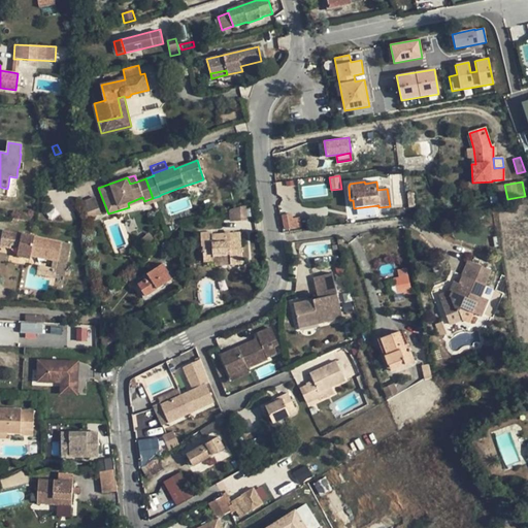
[(195,183),(185,186),(188,193),(197,190),(195,183)]
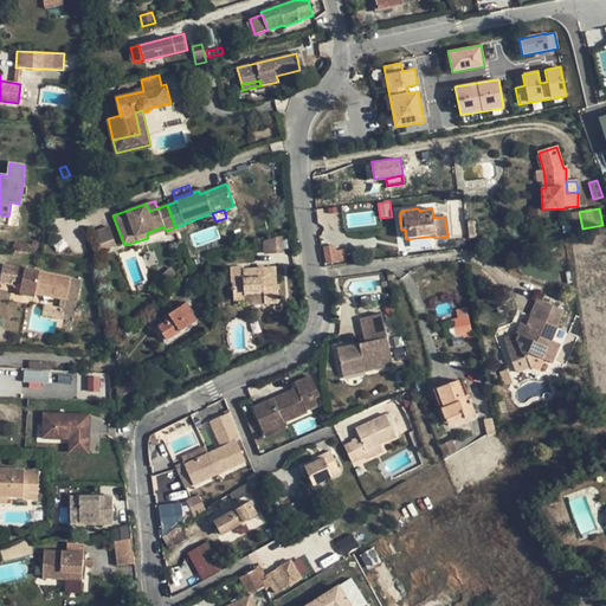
[(582,229),(579,212),(571,213),(574,230),(582,229)]
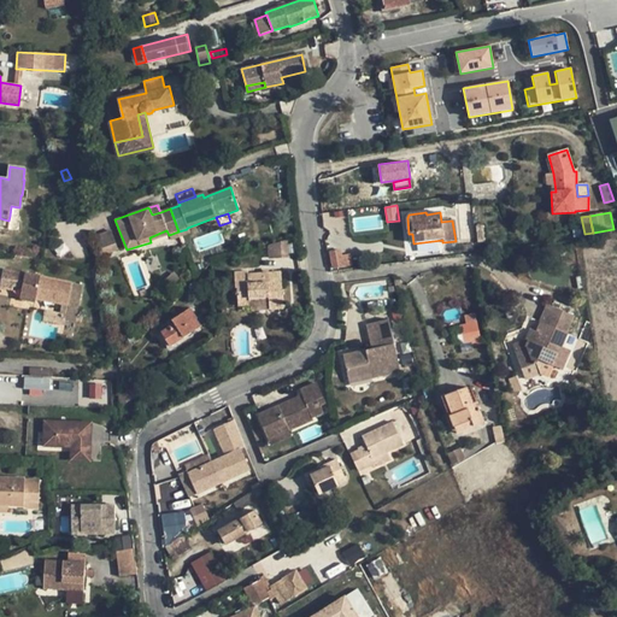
[(487,241),(485,225),(476,227),(477,242),(487,241)]
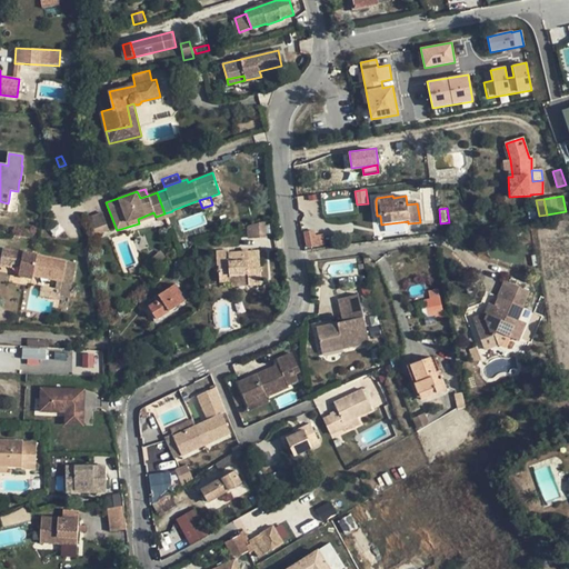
[(138,219),(139,223),(156,217),(153,212),(138,219)]
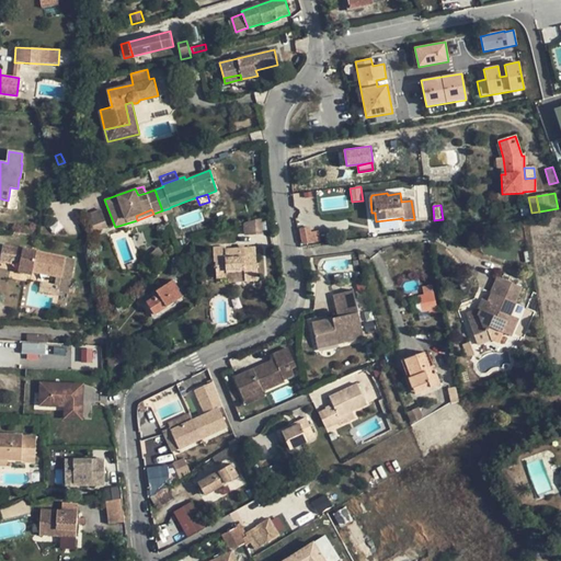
[(91,228),(105,224),(100,210),(87,215),(91,228)]
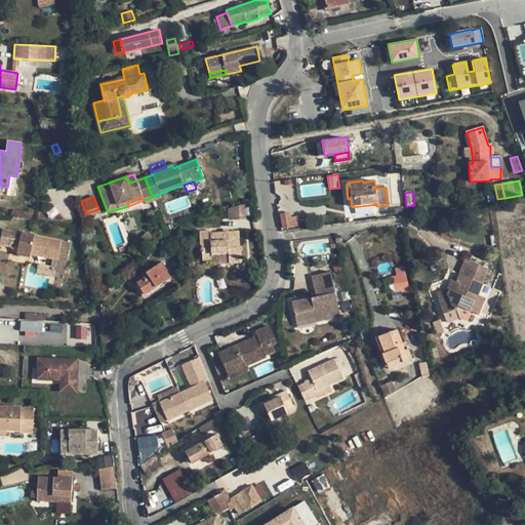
[(245,218),(244,206),(239,206),(228,209),(229,219),(245,218)]
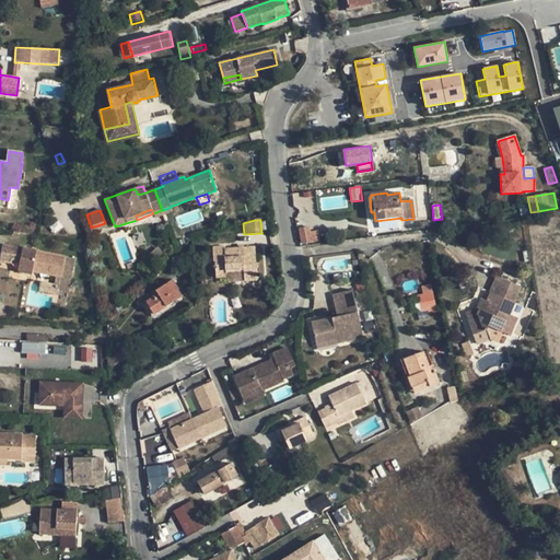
[(105,223),(91,228),(93,232),(106,226),(105,223)]
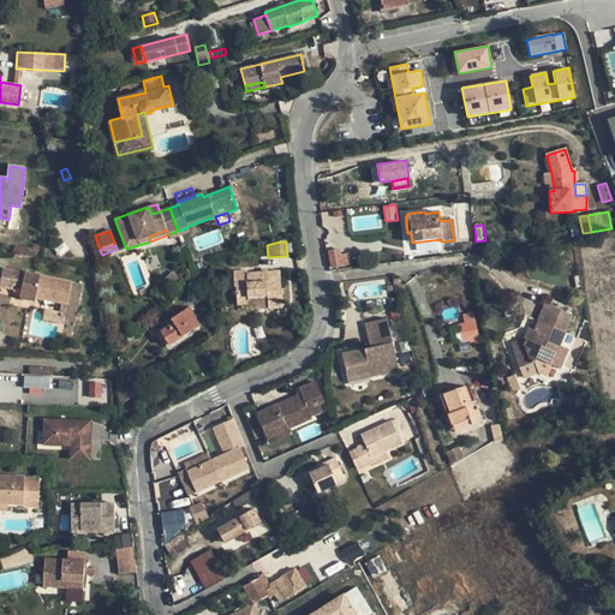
[(340,263),(338,250),(329,251),(332,266),(340,263)]
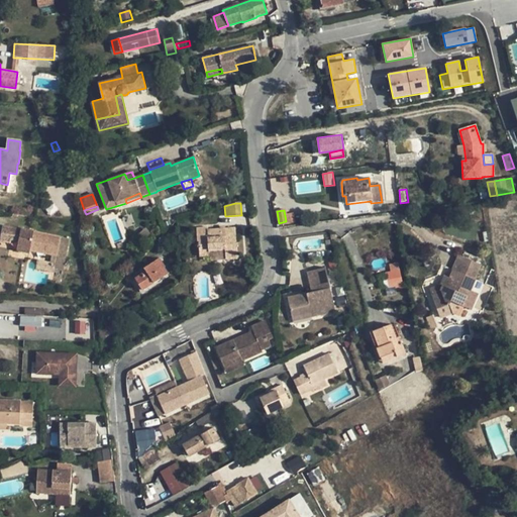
[(64,270),(70,239),(2,225),(0,238),(0,240),(10,243),(11,239),(18,240),(16,250),(30,252),(30,250),(52,255),(50,263),(49,267),(55,268),(64,270)]
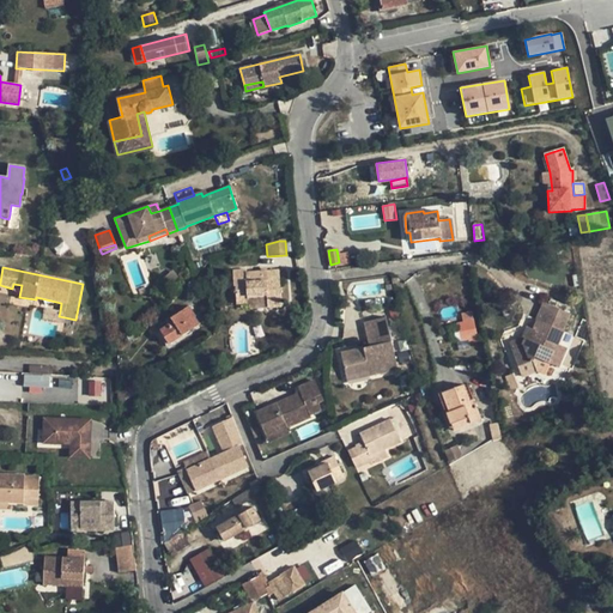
[(281,307),(279,271),(244,272),(244,269),(232,271),(234,286),(235,286),(236,304),(249,303),(248,298),(267,297),(267,308),(281,307)]
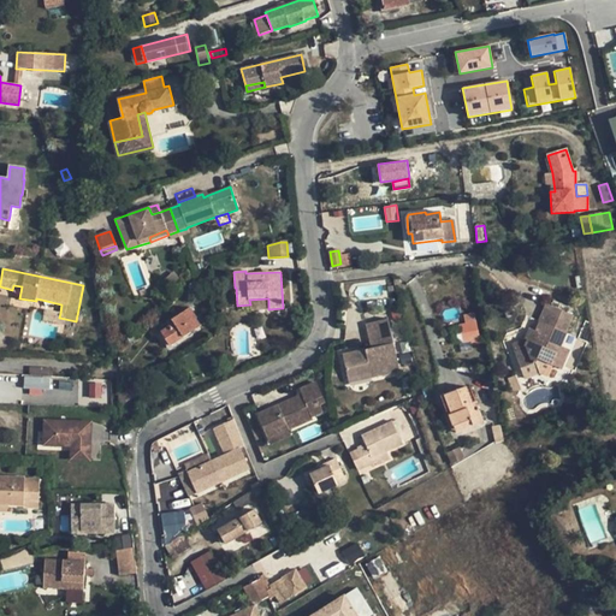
[(573,317),(546,306),(534,332),(529,330),(525,341),(523,347),(514,350),(521,368),(537,362),(538,357),(552,363),(561,368),(569,349),(560,345),(573,317)]
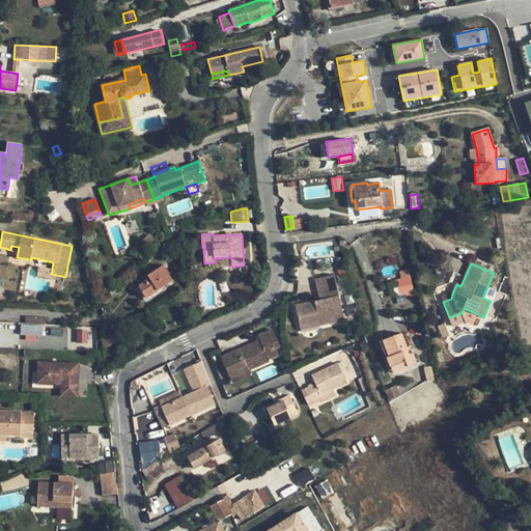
[(169,274),(164,266),(148,276),(150,278),(145,281),(138,286),(147,299),(172,281),(168,275),(169,274)]
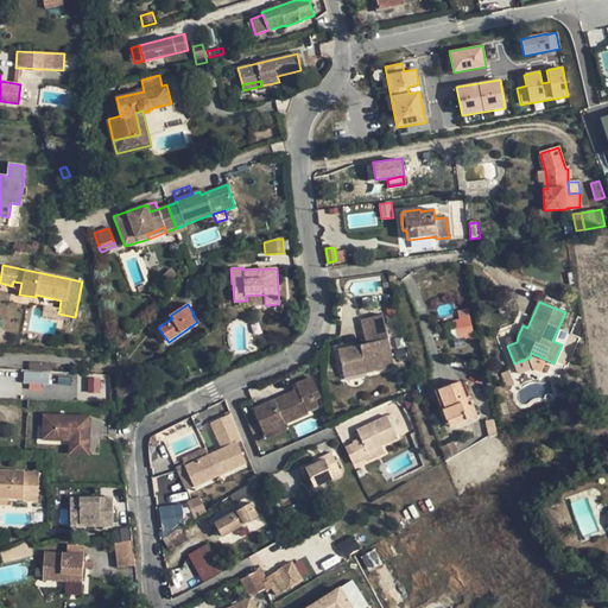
[(58,314),(59,309),(44,306),(42,316),(63,321),(64,315),(58,314)]
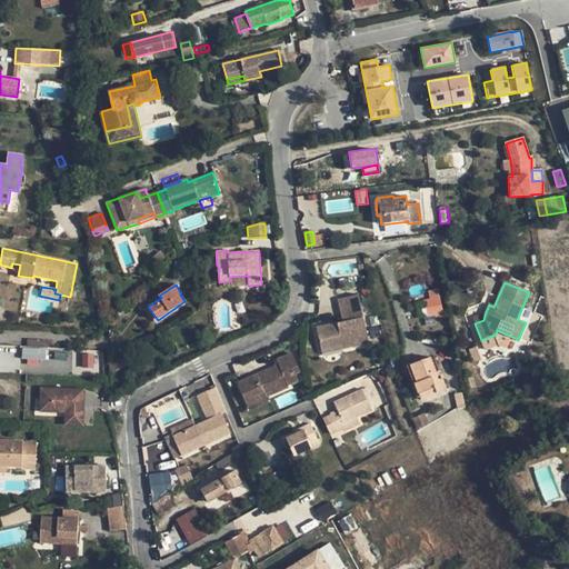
[(359,295),(342,298),(348,320),(342,321),(317,327),(321,349),(342,345),(343,349),(369,342),(359,295)]
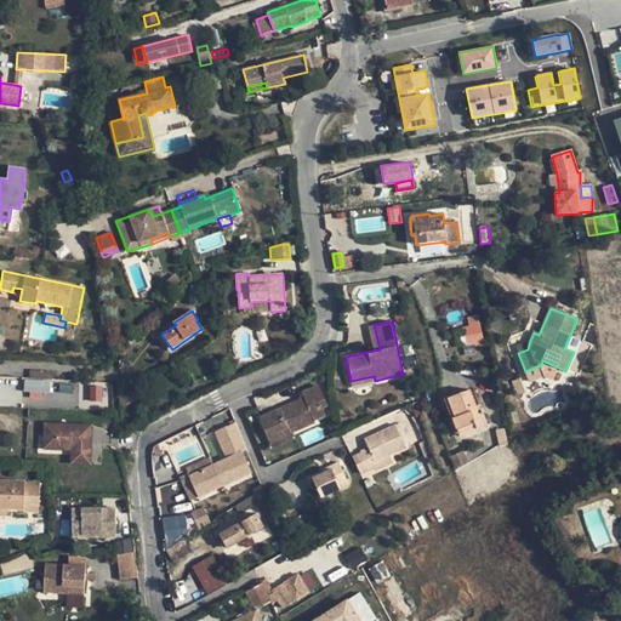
[(485,342),(482,324),(472,326),(476,345),(485,342)]
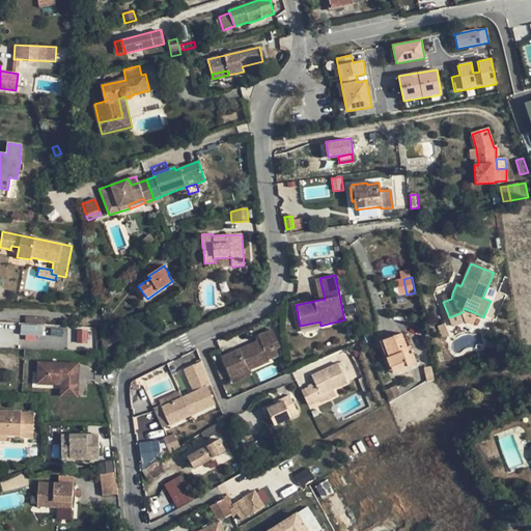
[(319,278),(314,279),(319,300),(325,299),(319,278)]
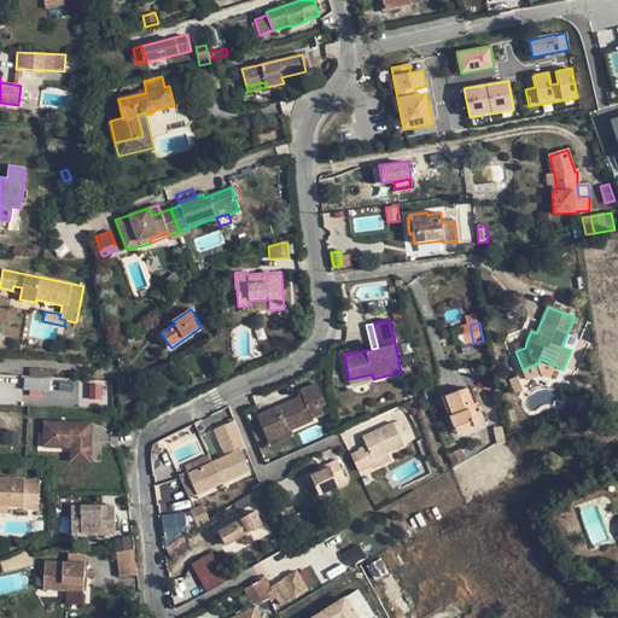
[(567,337),(564,347),(572,350),(576,339),(567,337)]
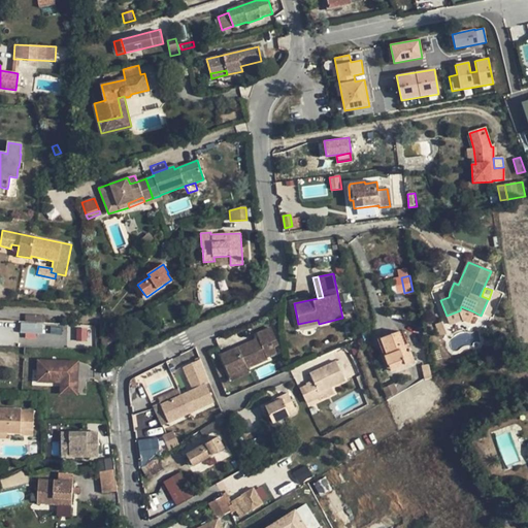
[(438,296),(440,300),(449,297),(450,292),(438,296)]
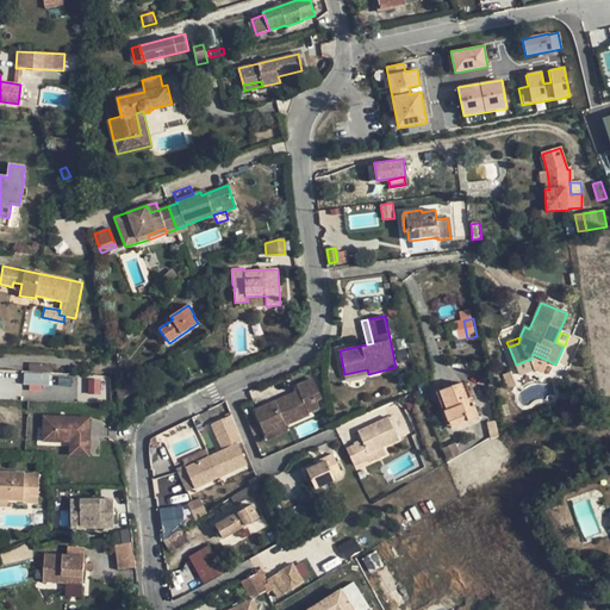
[(405,350),(397,353),(398,361),(408,359),(405,350)]
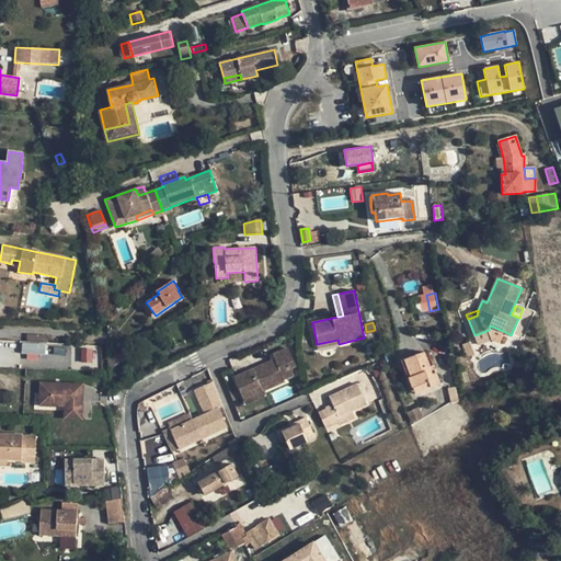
[(490,325),(489,330),(491,339),(497,342),(503,331),(490,325)]
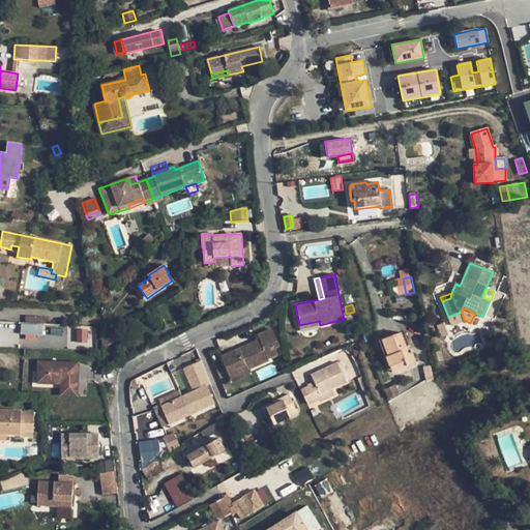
[(462,312),(448,317),(451,325),(464,320),(462,312)]
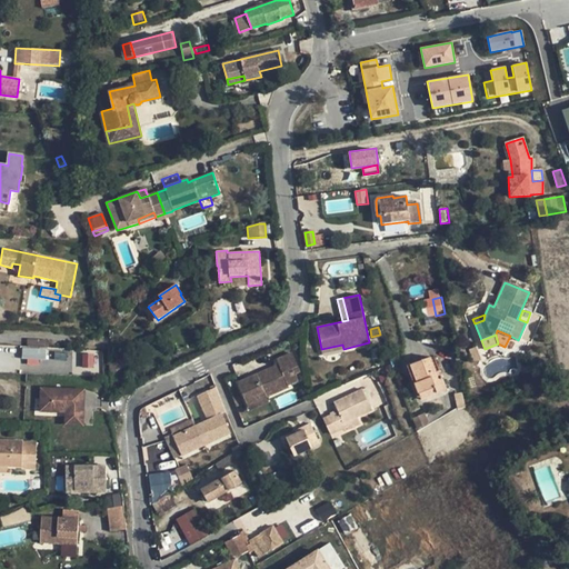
[(27,347),(20,346),(19,358),(32,359),(33,347),(27,347)]
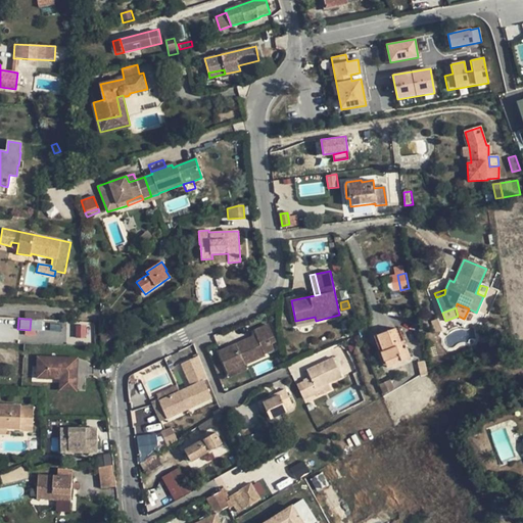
[(76,323),(67,323),(66,343),(76,344),(76,323)]
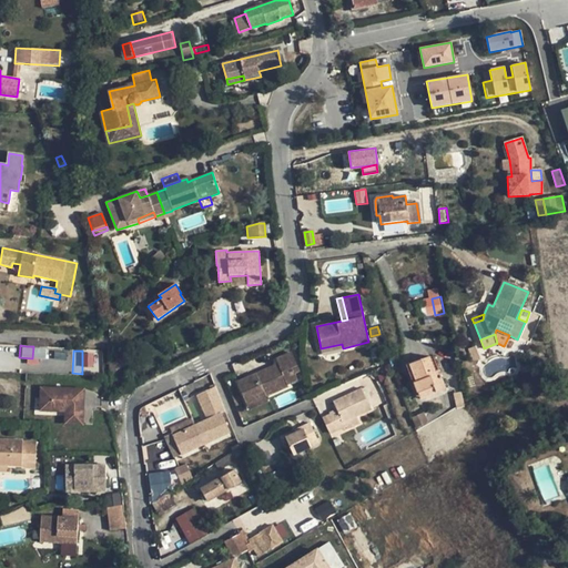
[(100,374),(101,353),(82,351),(82,374),(100,374)]
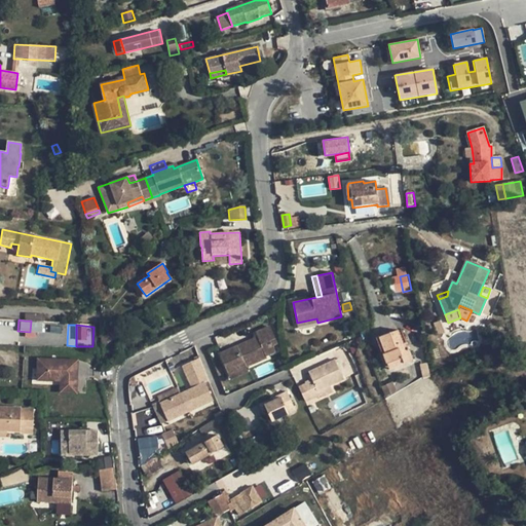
[(258,337),(219,354),(228,375),(247,367),(266,359),(266,357),(276,352),(273,345),(277,343),(270,326),(256,333),(258,337)]
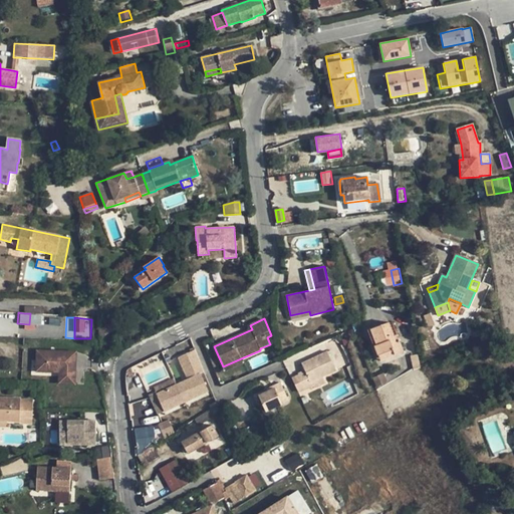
[(111,320),(100,328),(105,335),(116,328),(111,320)]
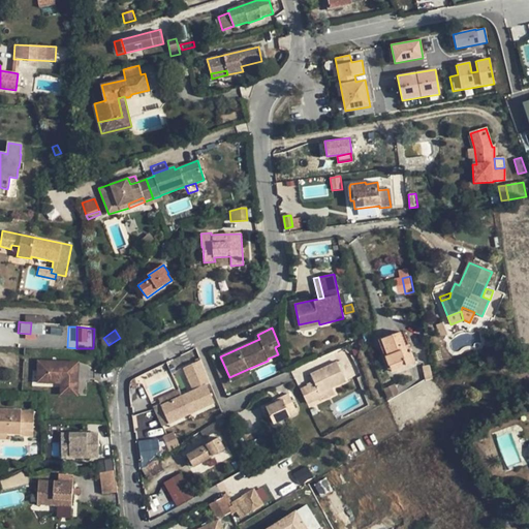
[(400,333),(382,340),(387,355),(386,355),(390,365),(405,360),(407,364),(414,362),(411,352),(408,354),(405,346),(400,333)]
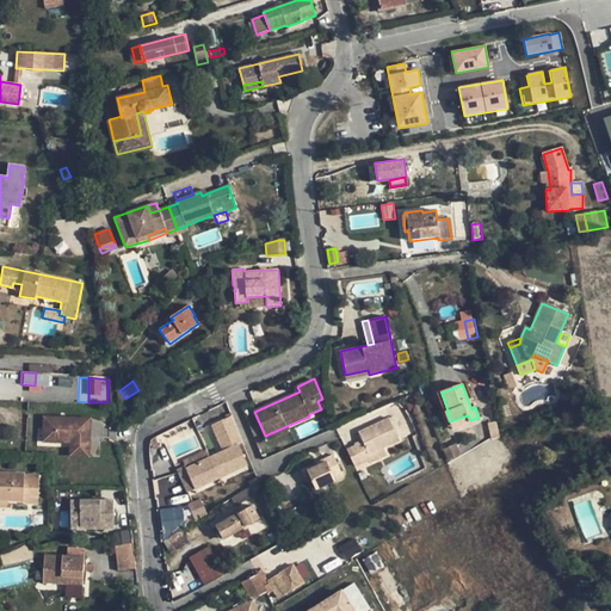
[(448,411),(442,393),(438,394),(444,412),(446,411),(448,411)]
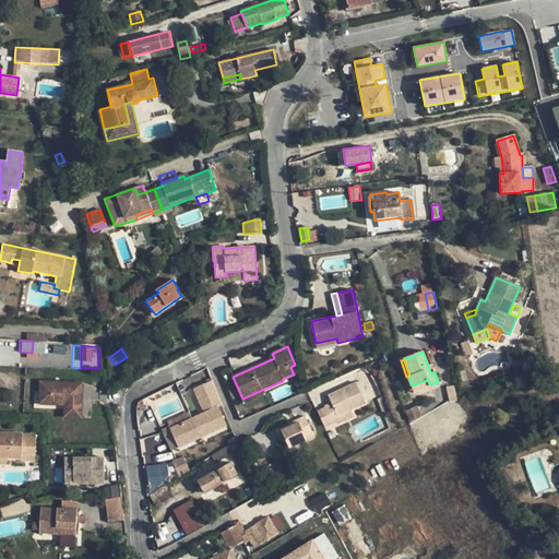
[(179,447),(226,425),(218,407),(222,405),(212,380),(207,383),(193,389),(205,413),(192,418),(179,425),(178,421),(169,426),(179,447)]
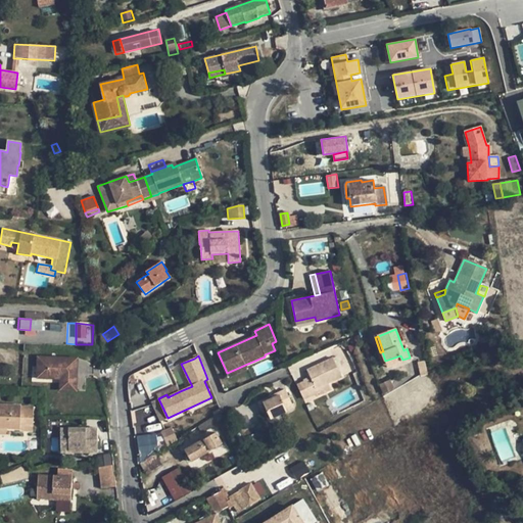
[(344,372),(336,355),(333,358),(340,374),(344,372)]
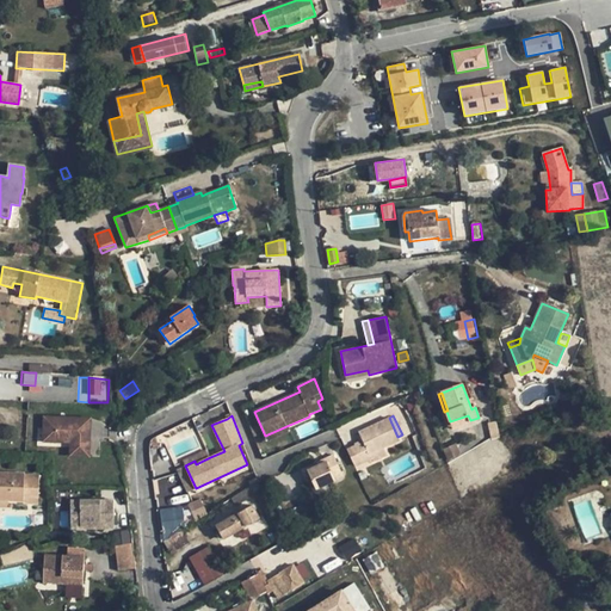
[(468,415),(450,421),(451,427),(470,420),(468,415)]
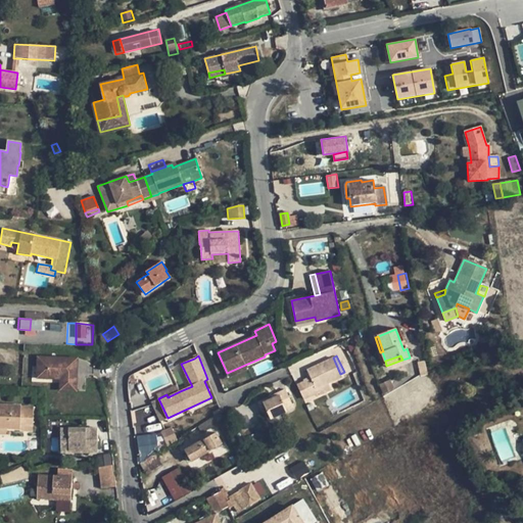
[(424,355),(418,357),(422,374),(427,372),(424,355)]
